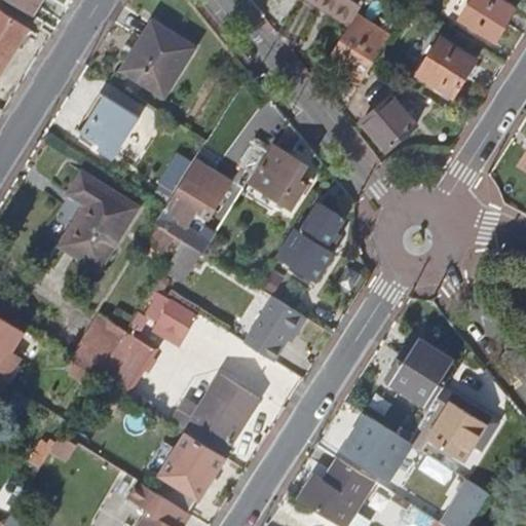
[(9,0),(28,10),(34,0),(9,0)]
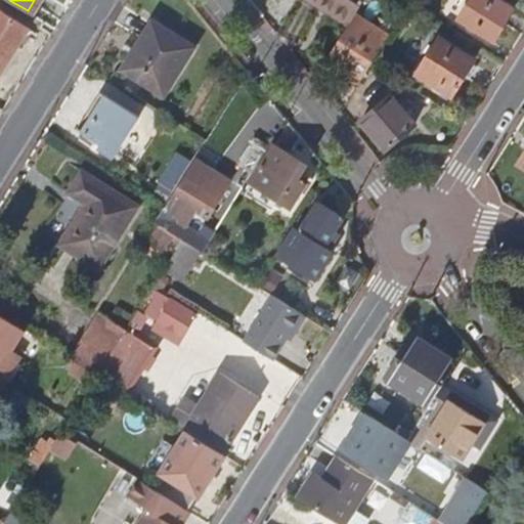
[(323,4),(351,22),(352,19),(364,0),(311,0),(321,6),(323,4)]
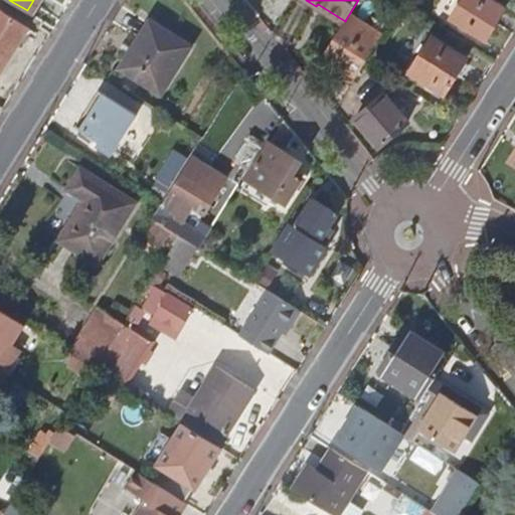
[(442,0),(436,12),(449,19),(458,0),(442,0)]
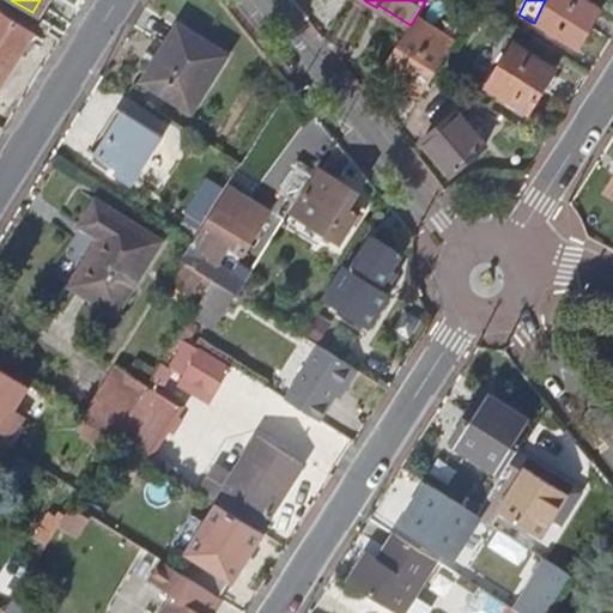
[(580,46),(601,8),(587,0),(550,0),(538,19),(580,46)]
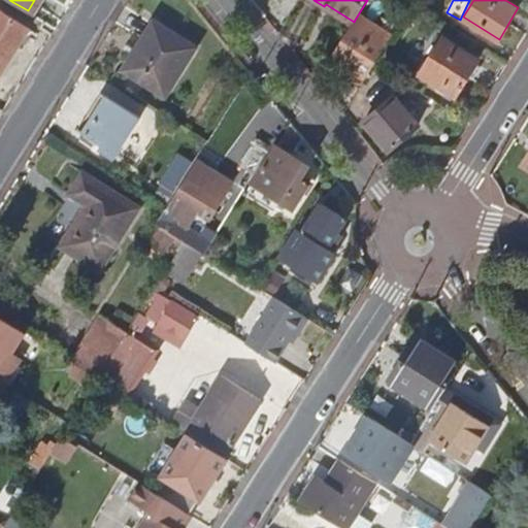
[(0,73),(28,29),(0,11),(0,73)]
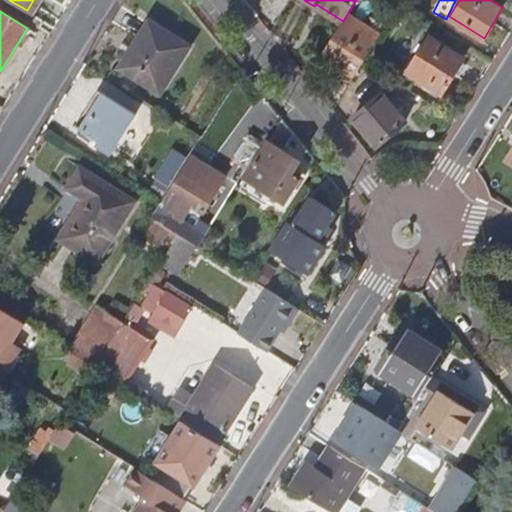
[(377,39),(344,19),(343,21),(321,58),(353,78),(363,62),(377,39)]
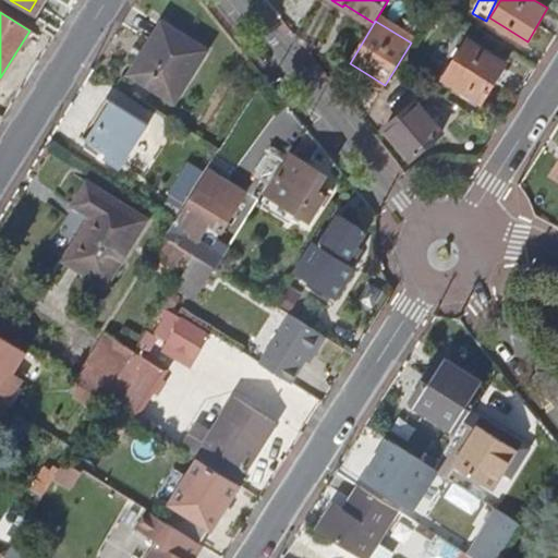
[(206,51),(164,26),(143,62),(137,60),(129,75),(174,101),(206,51)]
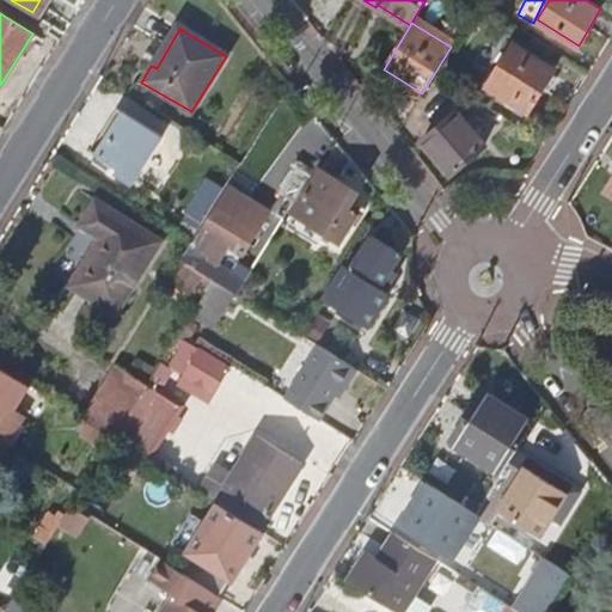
[(530,111),(555,68),(513,43),(487,85),(530,111)]
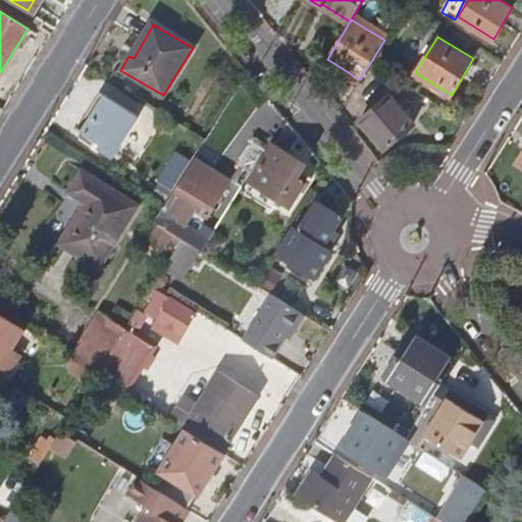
[(75,127),(115,152),(137,116),(98,93),(75,127)]
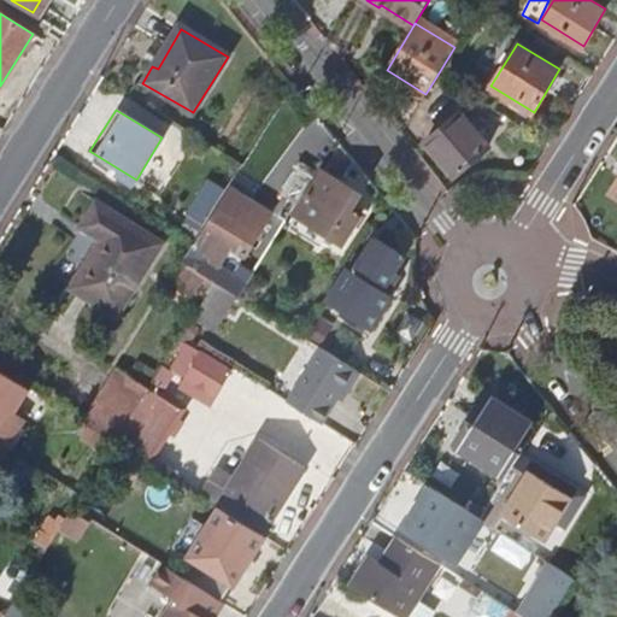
[(452,180),(489,147),(460,113),(424,146),(452,180)]
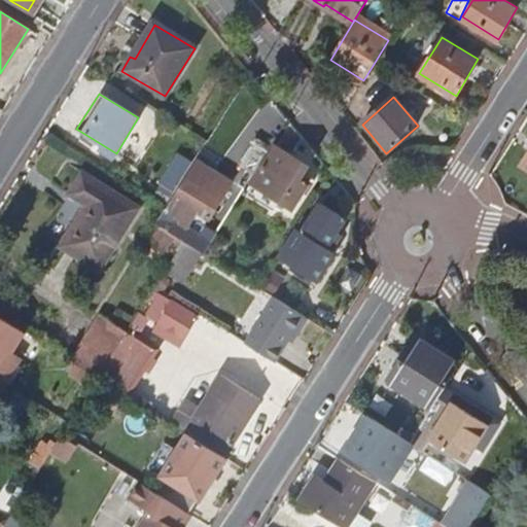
[(241,165),(254,173),(276,137),(262,129),(241,165)]
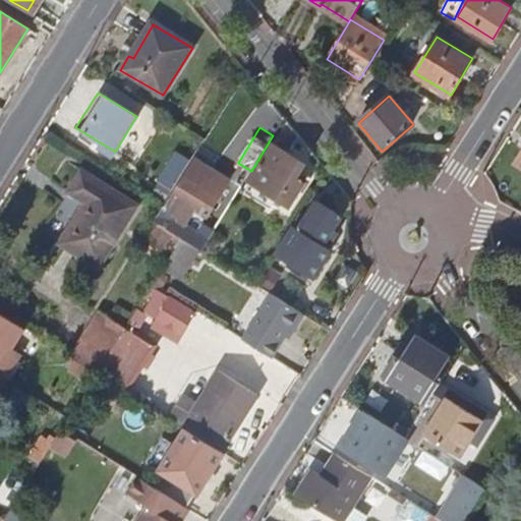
[(295,156),(274,143),(250,181),(290,207),(307,178),(298,172),(302,165),(293,159),(295,156)]
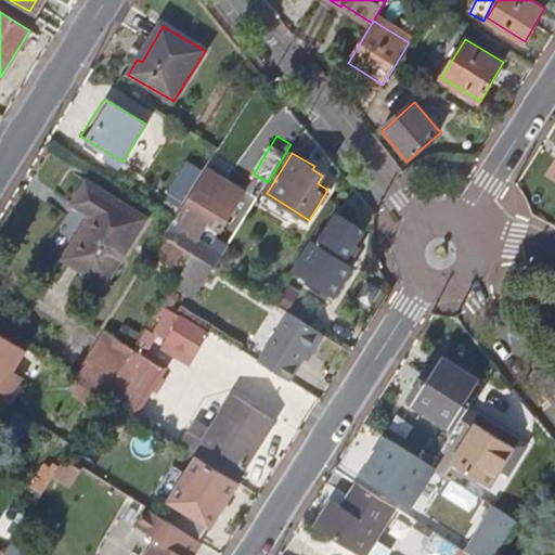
[(86,214),(67,243),(108,268),(142,215),(80,178),(67,201),(86,214)]
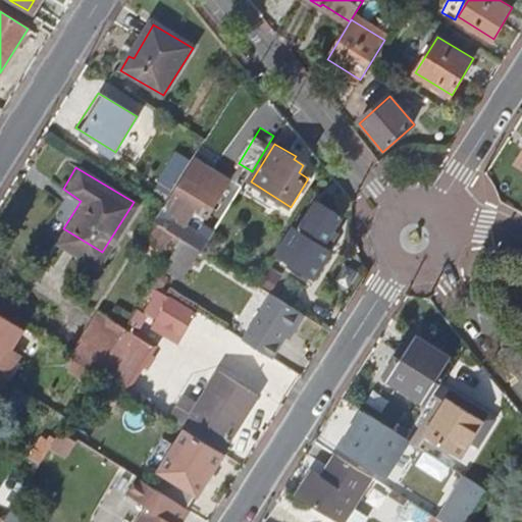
[(186,176),(176,195),(190,203),(195,195),(200,198),(206,189),(186,176)]
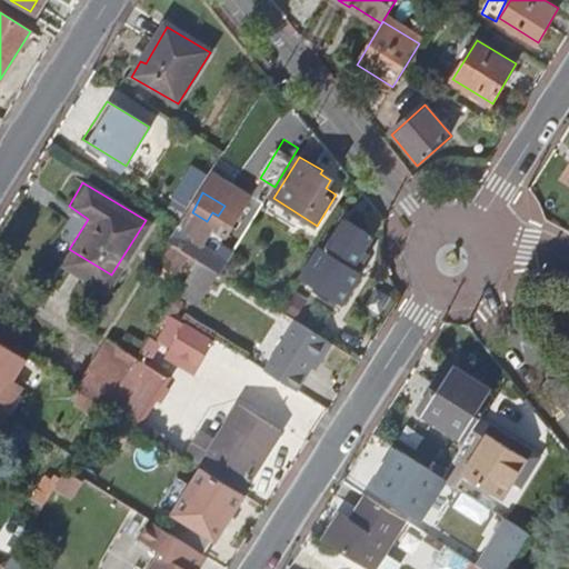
[(185,226),(181,222),(170,240),(200,259),(218,271),(222,273),(235,252),(228,249),(222,256),(196,239),(202,229),(211,235),(216,226),(228,235),(240,215),(225,206),(218,216),(212,212),(207,221),(192,212),(185,226)]
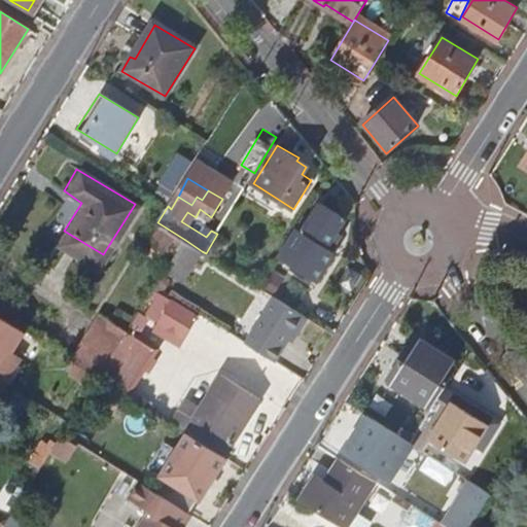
[(303,233),(326,247),(344,219),(319,204),(303,233)]
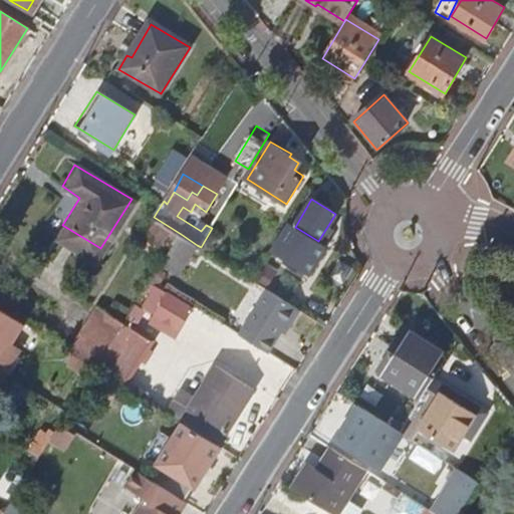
[(318,241),(295,227),(289,223),(271,252),(308,275),(327,246),(318,241)]
